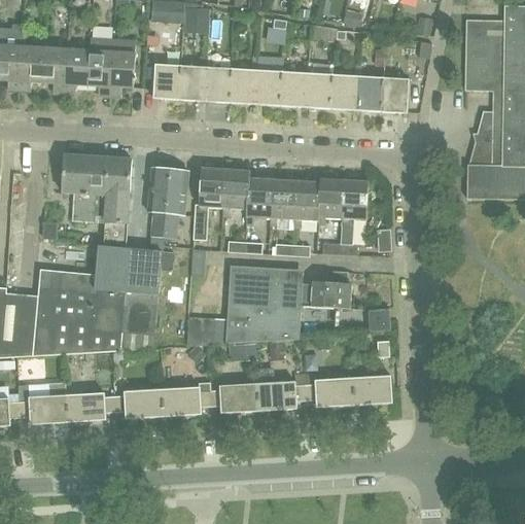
[(182,21),(182,5),(182,0),(149,0),(149,20),(182,21)]
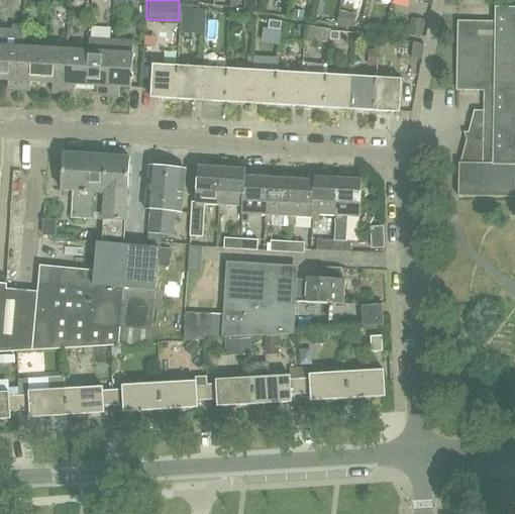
[(254,0),(243,0),(241,7),(253,9),(254,0)]
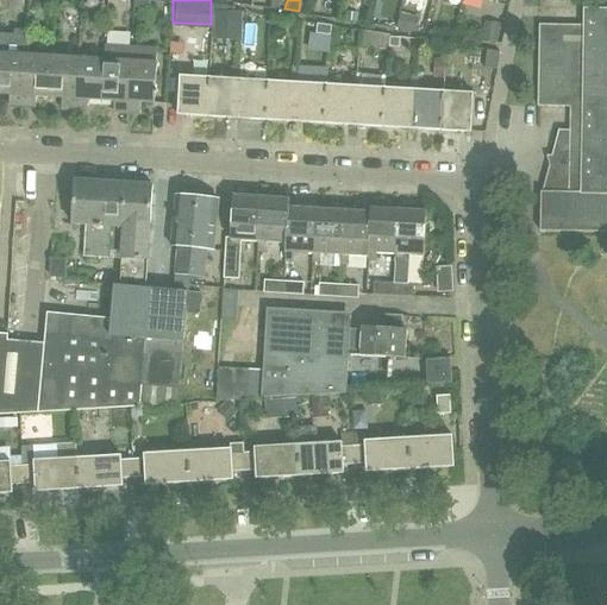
[(606,5),(593,6),(582,5),(581,23),(581,42),(562,42),(562,23),(545,21),(538,21),(536,102),(568,104),(568,127),(556,127),(550,153),(545,153),(548,163),(540,188),(539,188),(538,209),(538,228),(606,228),(606,5)]
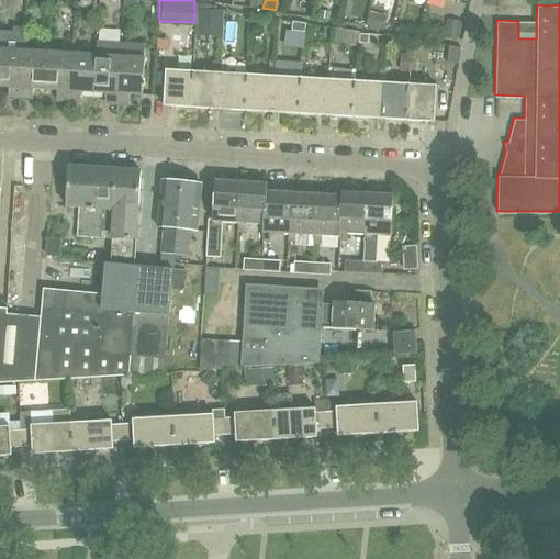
[(213,7),(194,6),(194,22),(194,33),(220,34),(220,9),(221,7),(213,7)]
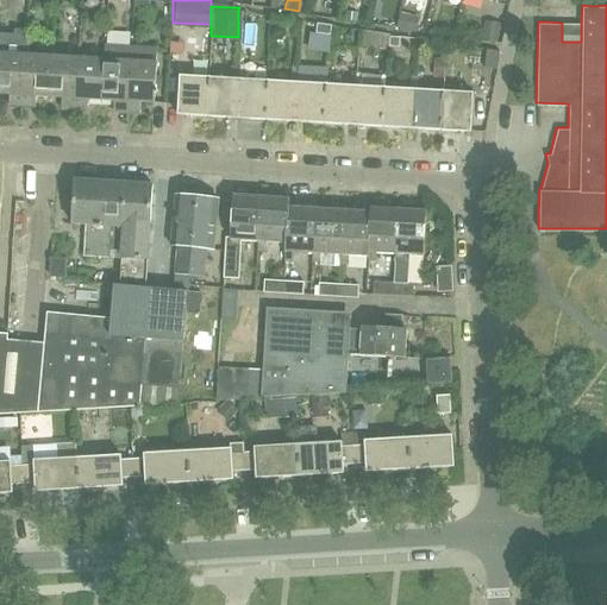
[(418,12),(399,7),(394,24),(414,27),(418,12)]
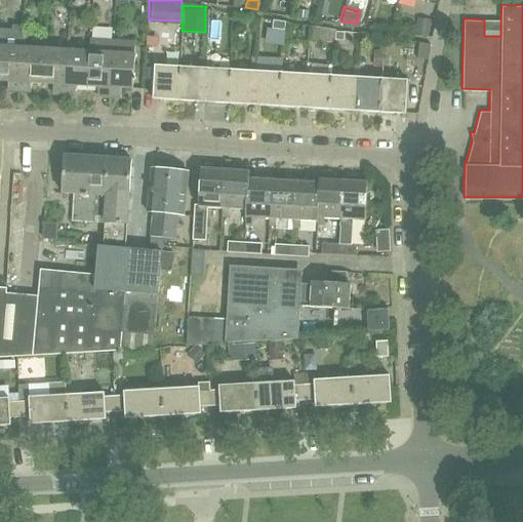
[(295,7),(294,14),(306,16),(307,8),(295,7)]
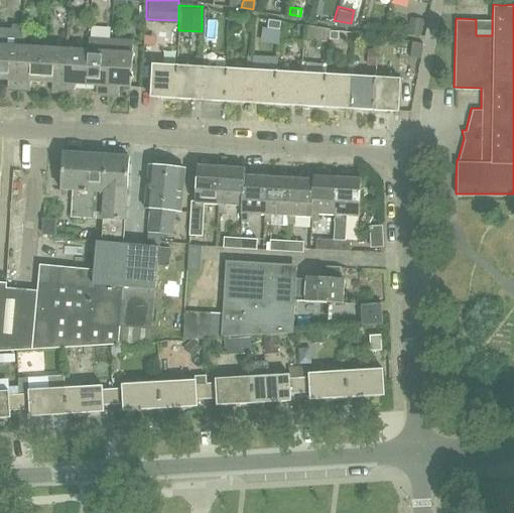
[(243,24),(244,15),(230,13),(229,22),(243,24)]
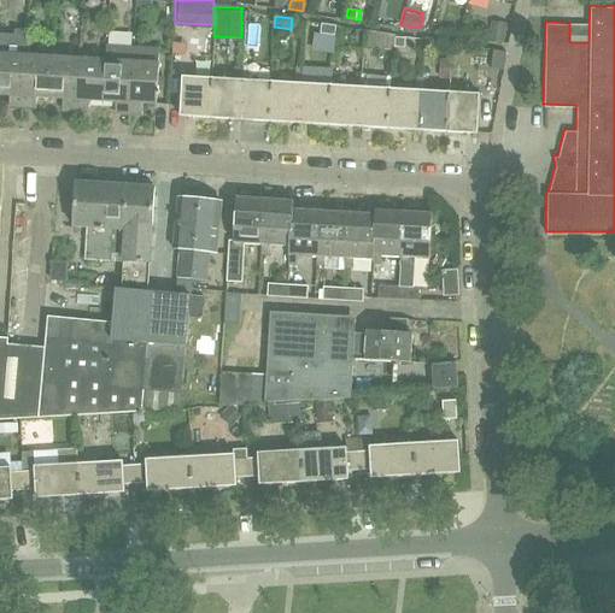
[(485,39),(507,42),(509,27),(510,22),(487,18),(485,39)]
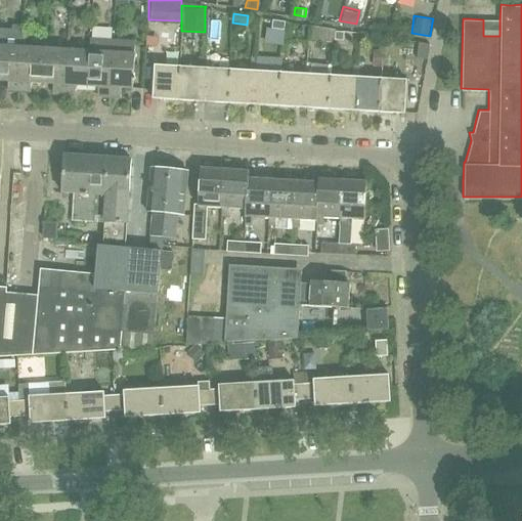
[(271,17),(270,18),(269,26),(281,28),(283,20),(284,19),(271,17)]
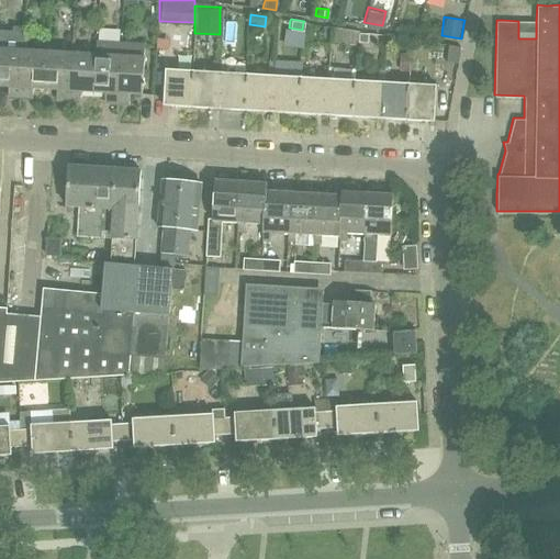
[(0,86),(8,87),(8,96),(19,96),(22,49),(22,34),(23,25),(11,24),(11,28),(0,26),(0,86)]
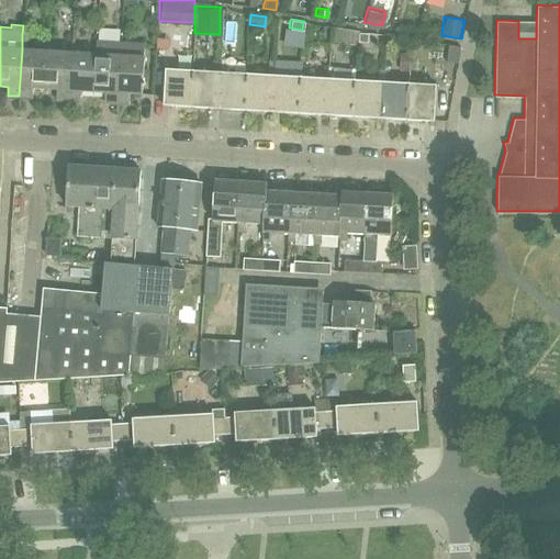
[(339,28),(337,42),(353,44),(355,30),(339,28)]
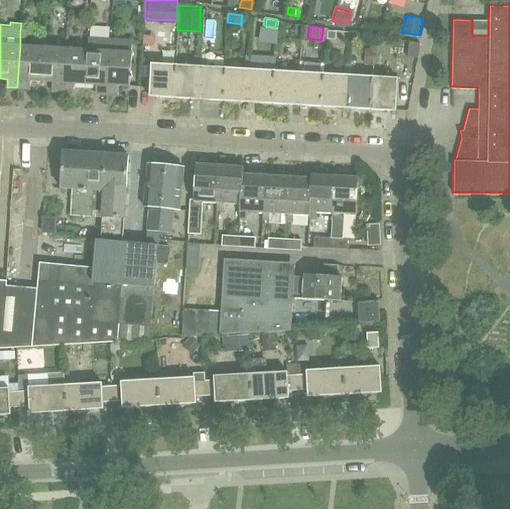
[(327,28),(325,36),(333,37),(334,29),(327,28)]
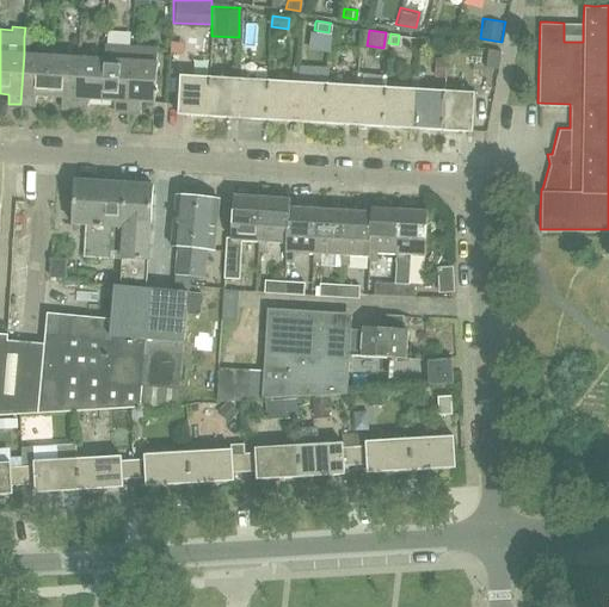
[(104,44),(103,59),(100,99),(114,100),(112,110),(127,110),(129,45),(104,44)]
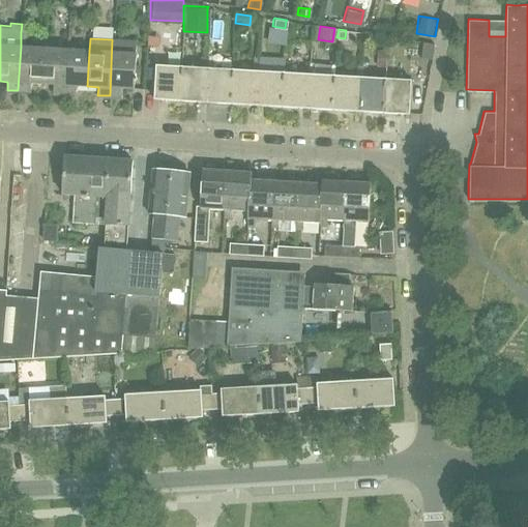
[(136,40),(112,39),(110,95),(121,96),(122,88),(133,89),(135,53),(136,40)]
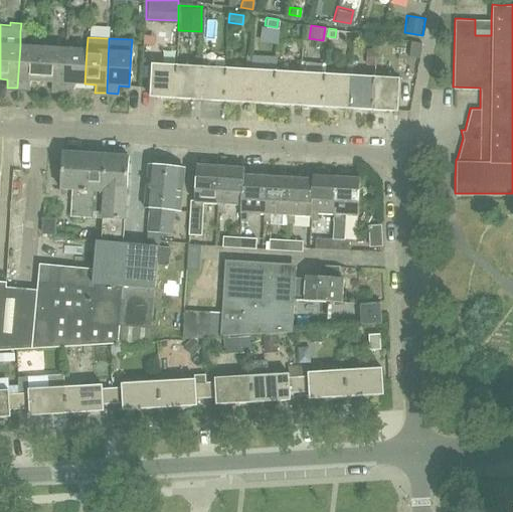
[(421,42),(409,40),(407,54),(418,56),(421,42)]
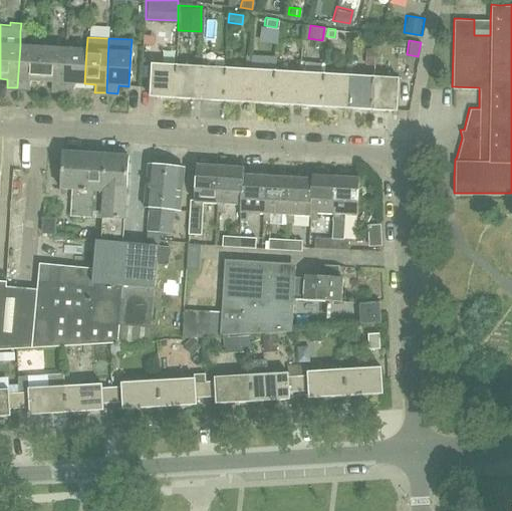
[(42,46),(20,45),(17,87),(29,88),(29,80),(40,80),(42,46)]
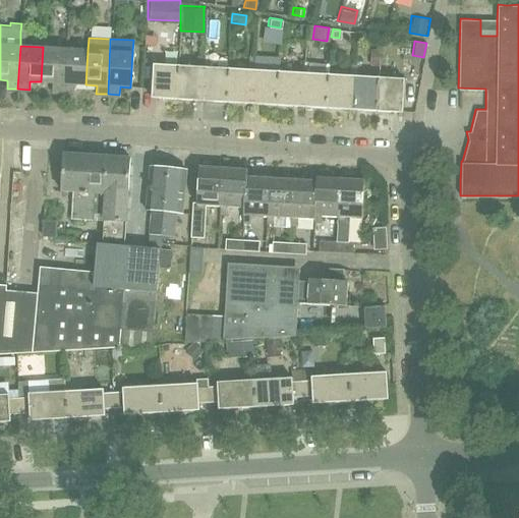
[(65,48),(43,47),(41,81),(52,82),(52,91),(63,92),(65,48)]
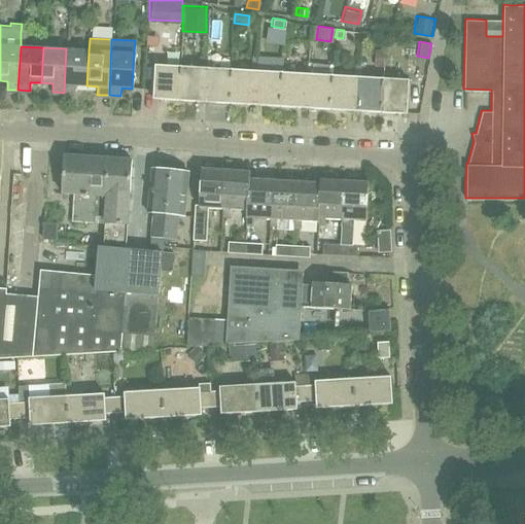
[(86,85),(89,50),(66,48),(64,93),(75,93),(75,84),(86,85)]
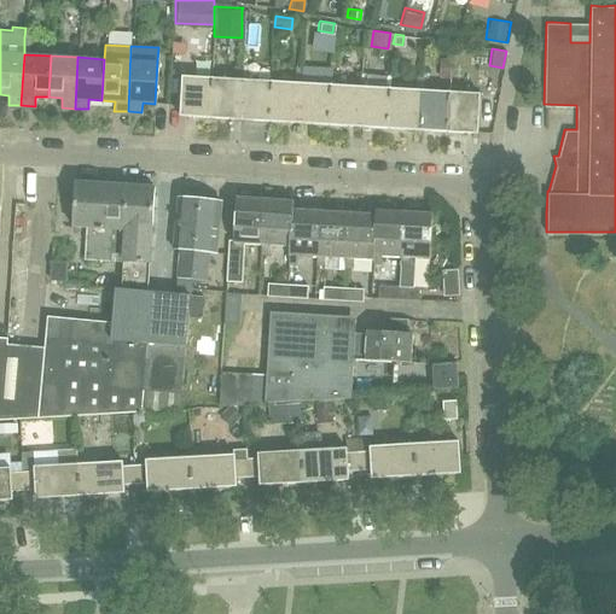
[(451,58),(439,57),(437,75),(448,76),(451,58)]
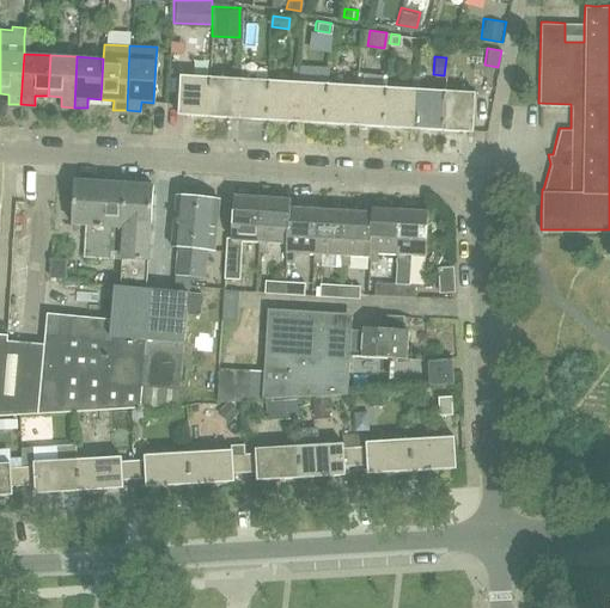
[(207,115),(209,75),(180,73),(177,114),(207,115)]
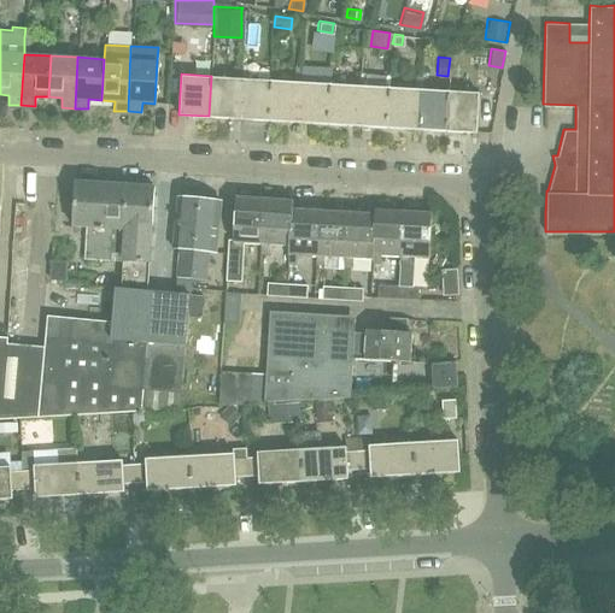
[(211,76),(209,116),(238,117),(240,77),(230,77),(211,76)]
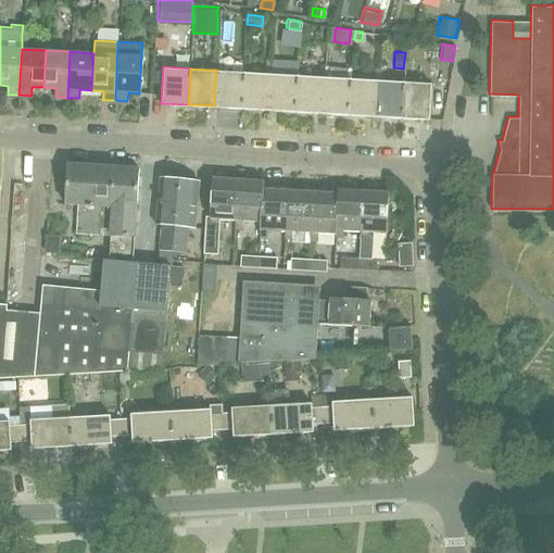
[(216,70),(214,105),(241,108),(243,72),(221,70),(216,70)]
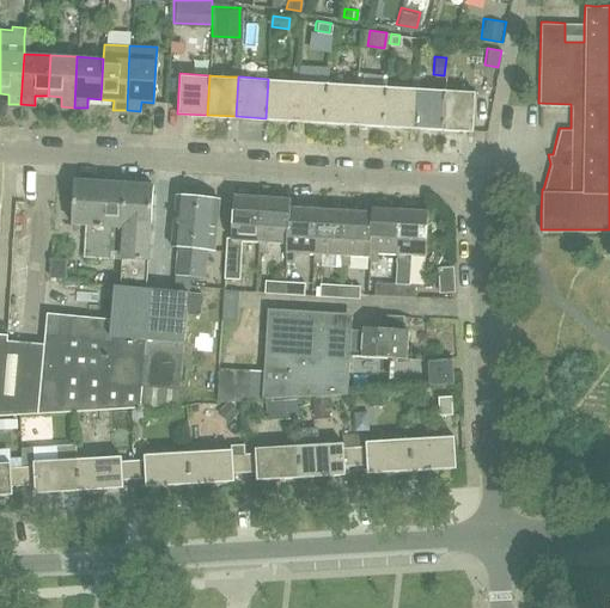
[(268,79),(266,118),(294,120),(297,80),(292,80),(268,79)]
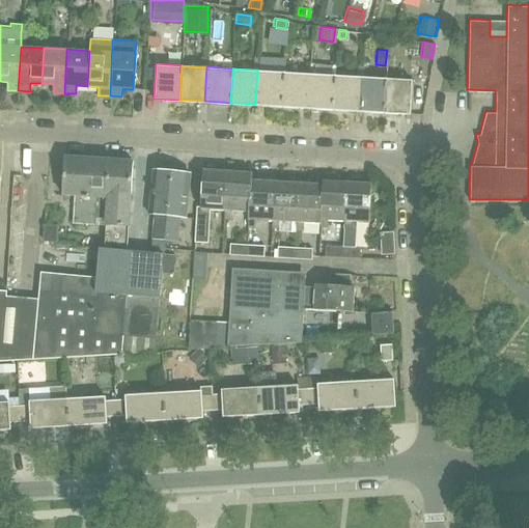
[(257,70),(255,104),(281,106),(283,71),(262,70),(257,70)]
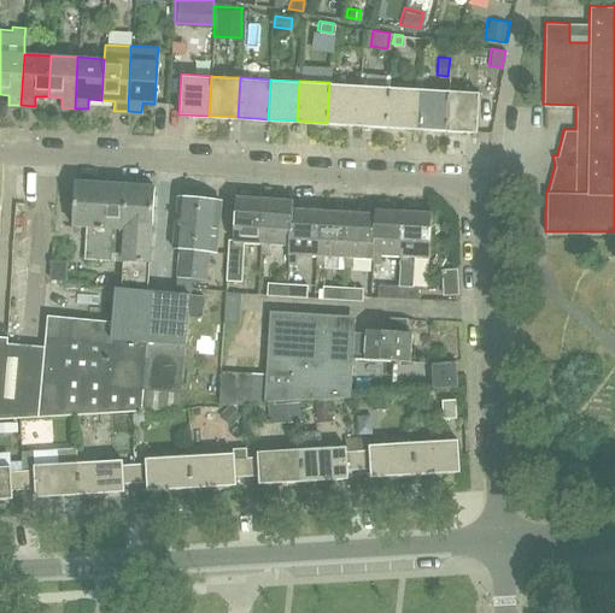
[(329,82),(327,123),(357,124),(359,84),(353,84),(329,82)]
